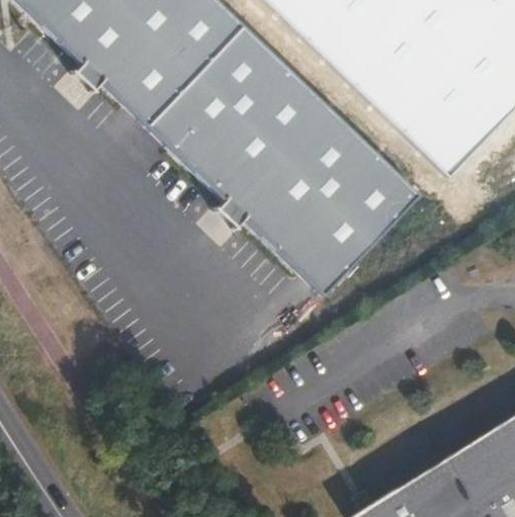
[(421,196),(216,0),(15,0),(14,1),(83,67),(79,71),(80,72),(97,88),(98,89),(101,85),(226,203),(222,207),(223,208),(240,225),(241,226),(244,222),(324,297),(421,196)]
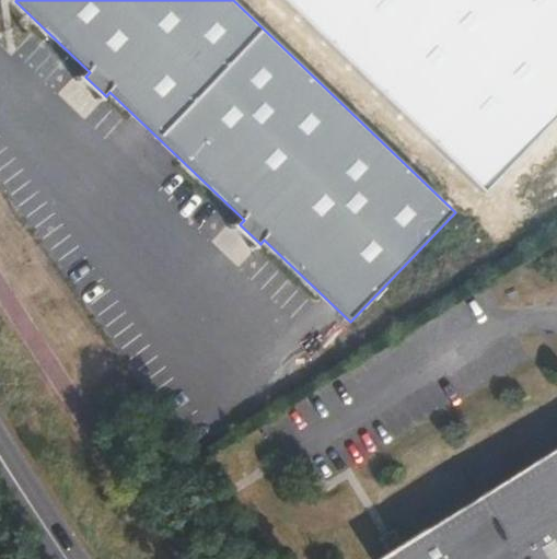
[(556,0),(281,0),(480,191),(556,112),(556,0)]
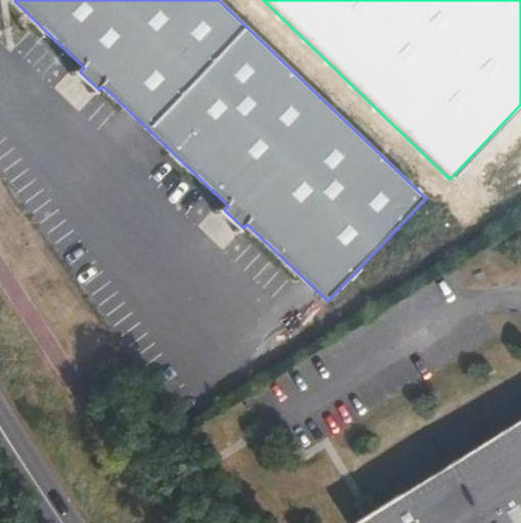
[(98,89),(81,73),(75,79),(92,95),(98,89)]
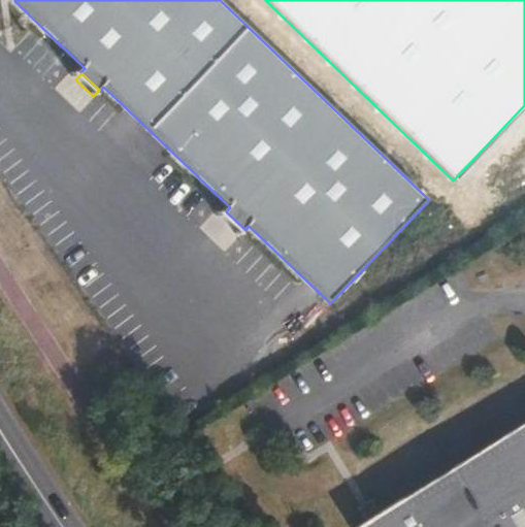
[(244,229),(227,212),(221,219),(237,235),(244,229)]
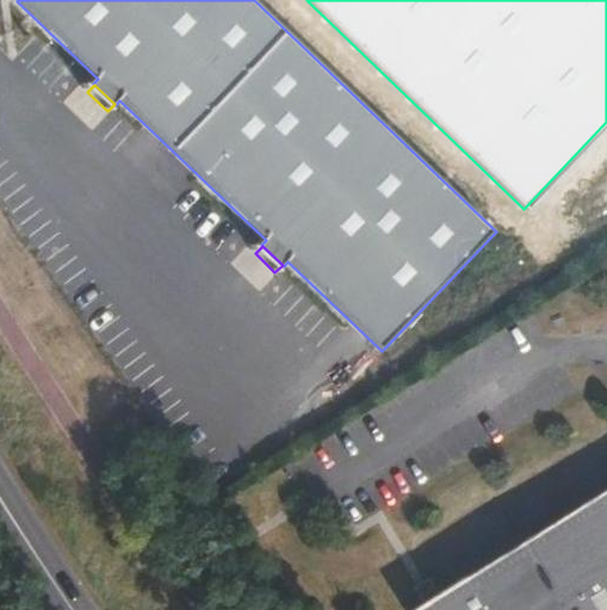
[(606,490),(416,609),(606,609),(606,490)]
